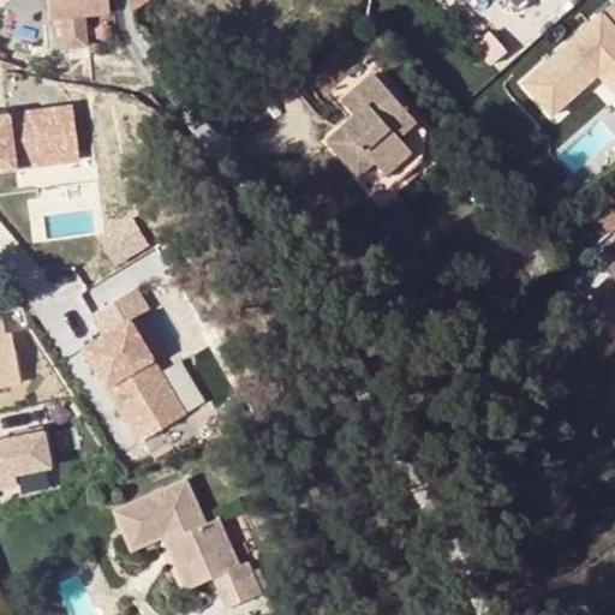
[(78,15),(76,0),(40,0),(43,51),(85,48),(84,15),(78,15)]
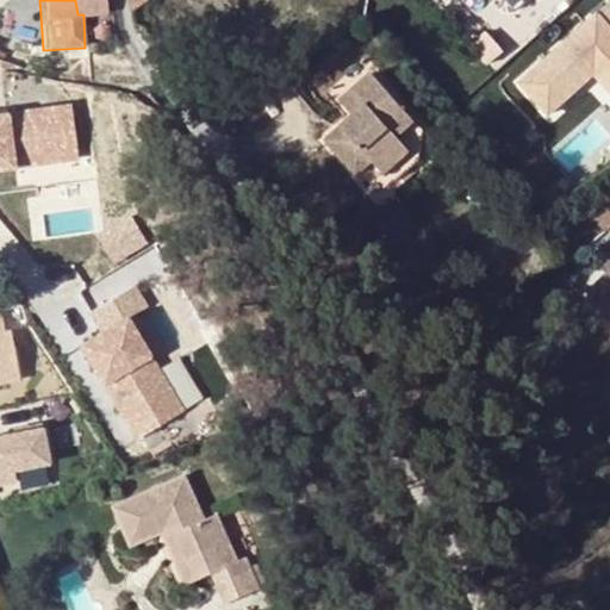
[(104,0),(75,0),(78,14),(83,14),(106,12),(104,0)]
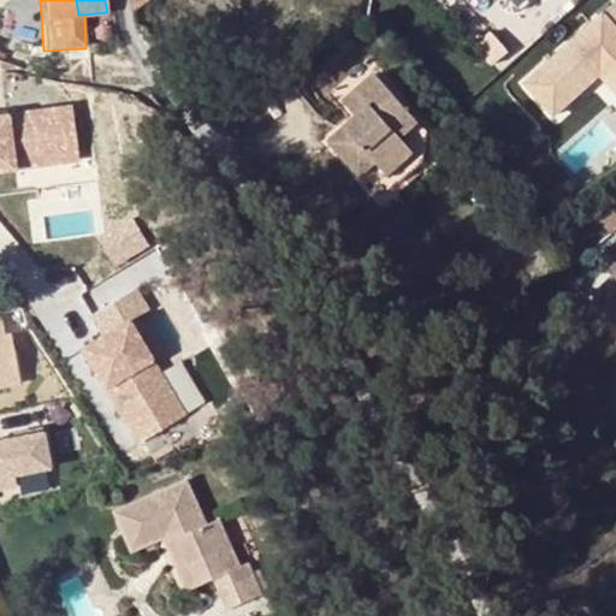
[(129,0),(130,1),(132,12),(149,0),(129,0)]
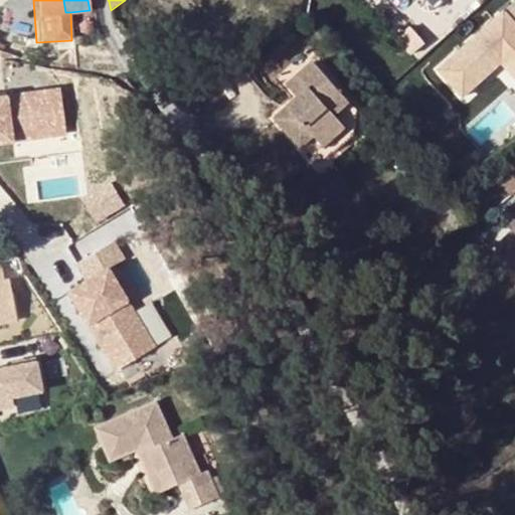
[(514,3),(467,47),(491,74),(503,63),(509,58),(514,64),(514,3)]
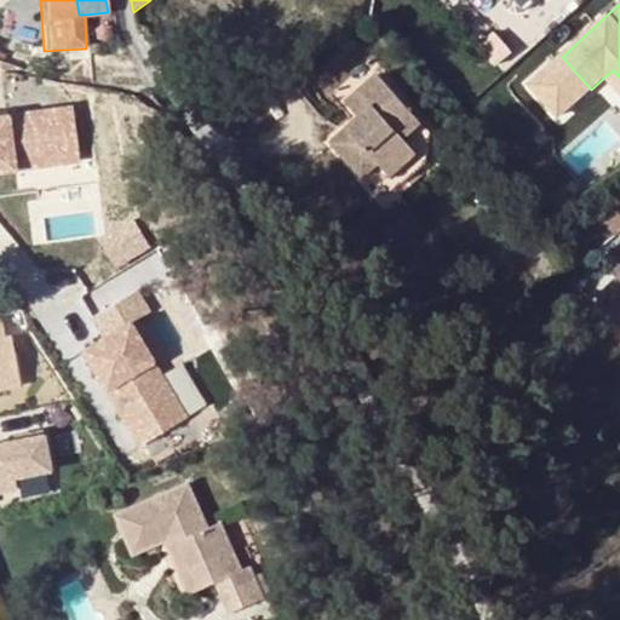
[(591,90),(562,57),(527,89),(556,121),(591,90)]
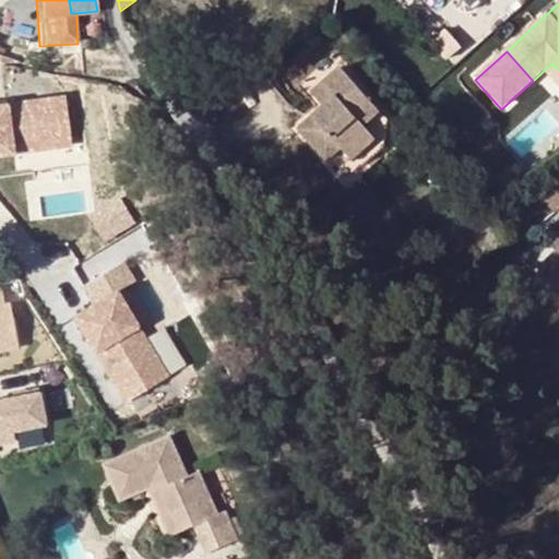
[(558,70),(552,63),(546,69),(558,83),(558,70)]
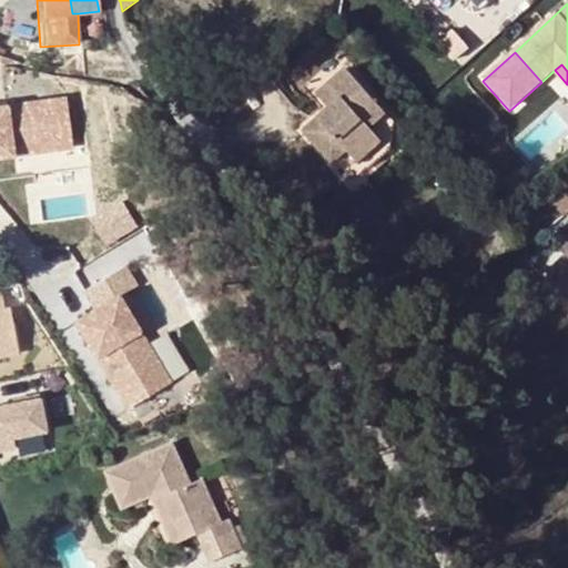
[(0,153),(79,142),(71,91),(0,101),(0,153)]
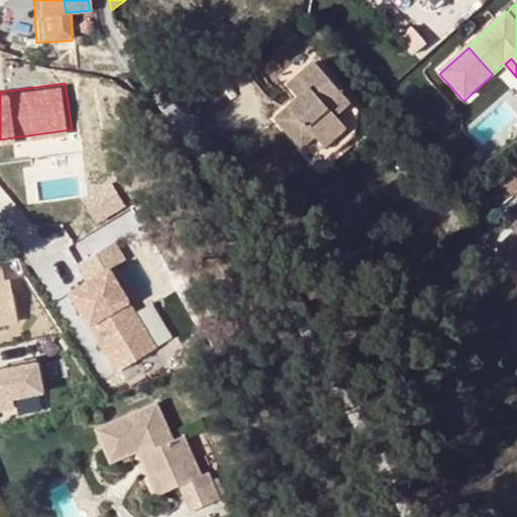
[(374,125),(335,84),(307,108),(319,122),(297,141),(322,170),(336,158),(353,177),(375,159),(374,125)]
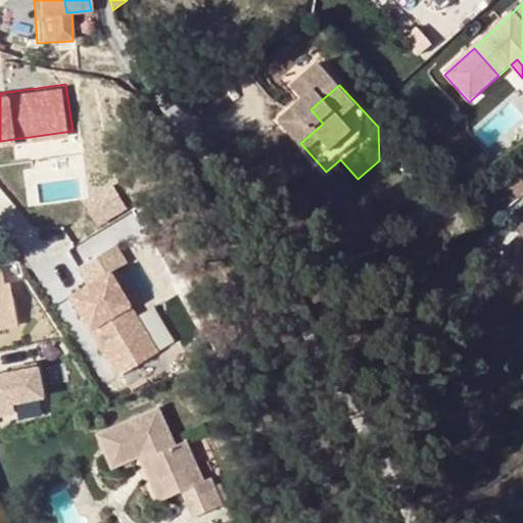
[(42,157),(45,178),(86,173),(83,151),(42,157)]
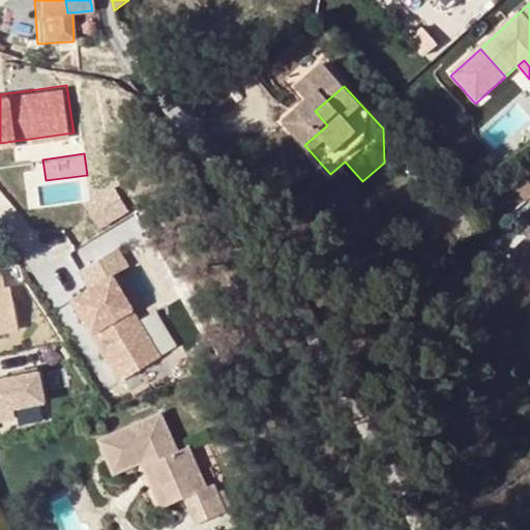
[(529,171),(511,184),(526,202),(529,198),(529,171)]
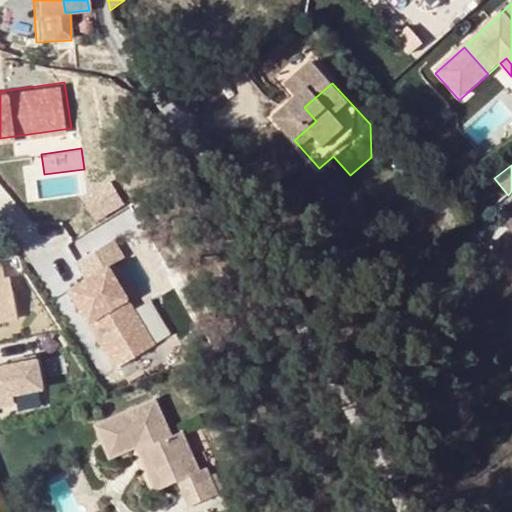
[(115,176),(86,195),(102,219),(130,201),(115,176)]
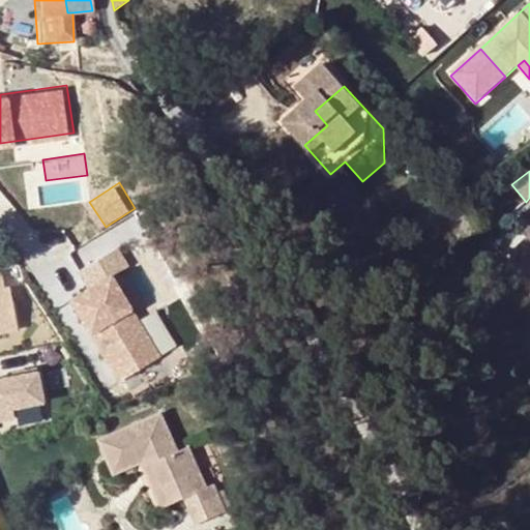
[(529,236),(512,252),(529,271),(529,236)]
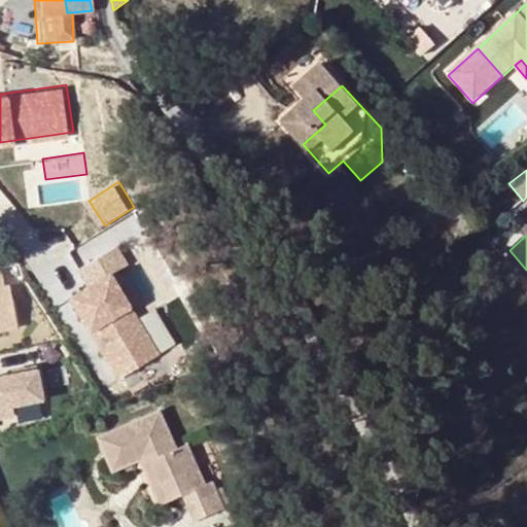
[(116,246),(78,269),(90,286),(71,297),(118,378),(159,355),(111,275),(128,266),(116,246)]
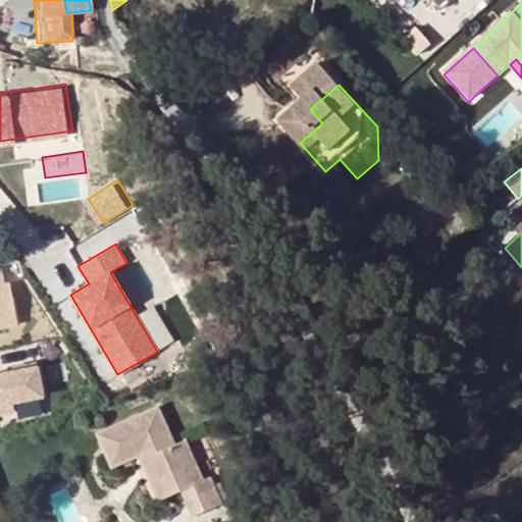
[(3,284),(0,264),(0,327),(16,325),(8,283),(3,284)]
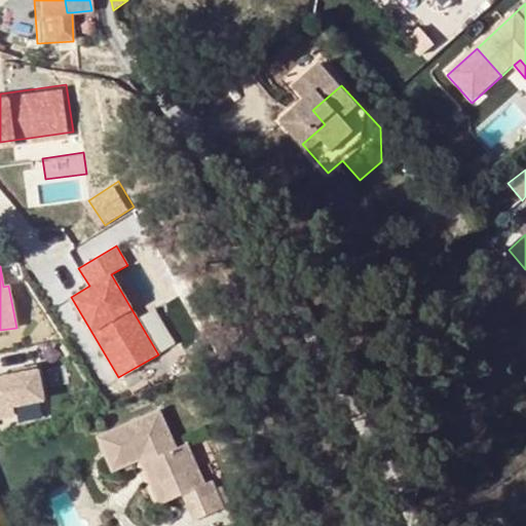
[(11,406),(41,401),(36,368),(11,372),(11,375),(0,377),(0,418),(12,416),(11,406)]
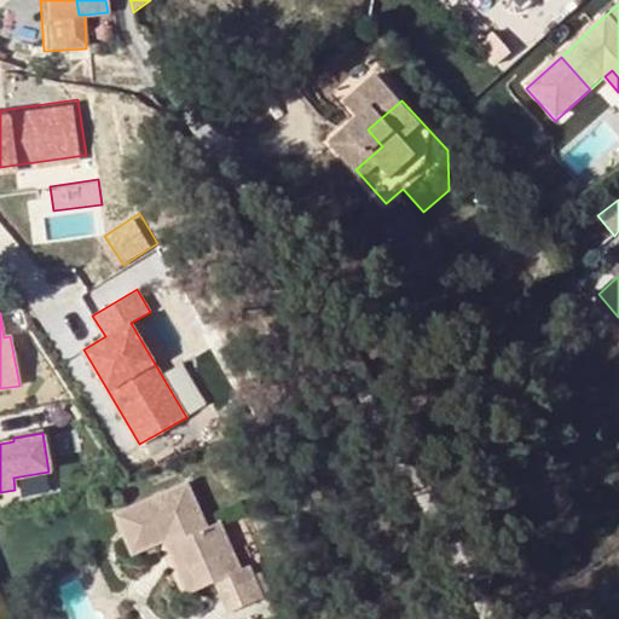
[(200,533),(180,490),(109,520),(127,559),(167,542),(187,585),(209,576),(224,615),(255,602),(247,579),(243,571),(232,574),(212,527),(200,533)]
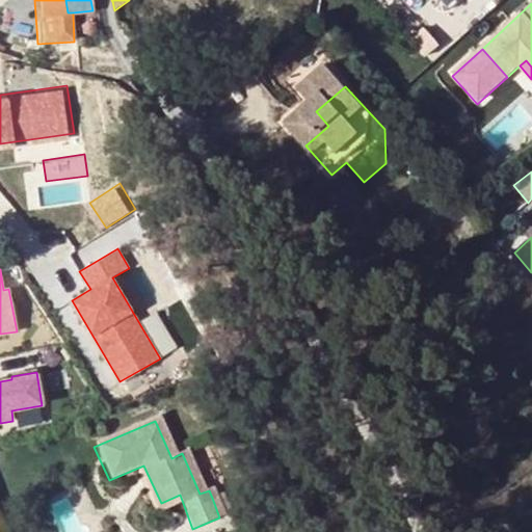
[(217,496),(212,498),(219,517),(225,515),(217,496)]
